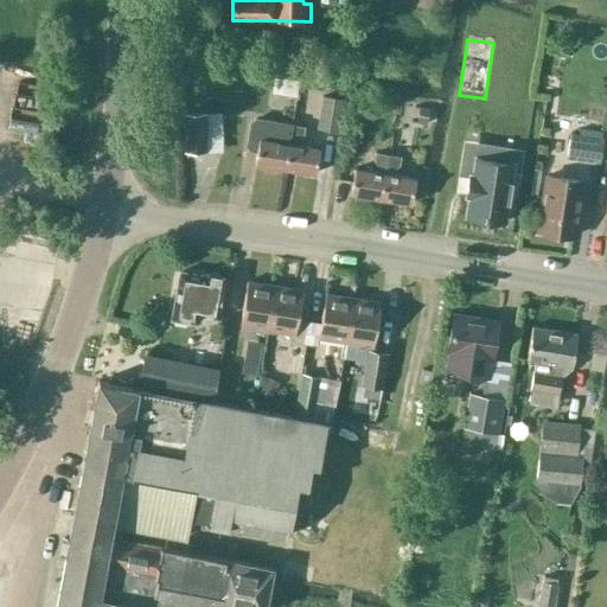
[(272,76),(270,94),(294,96),(295,78),(272,76)]
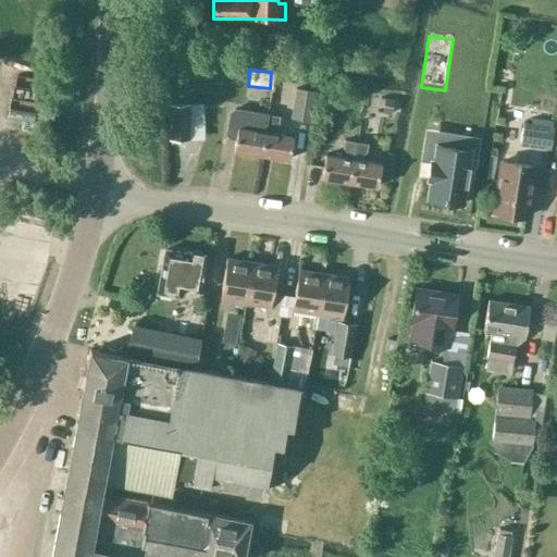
[(292,119),(313,122),(319,91),(296,88),(292,119)]
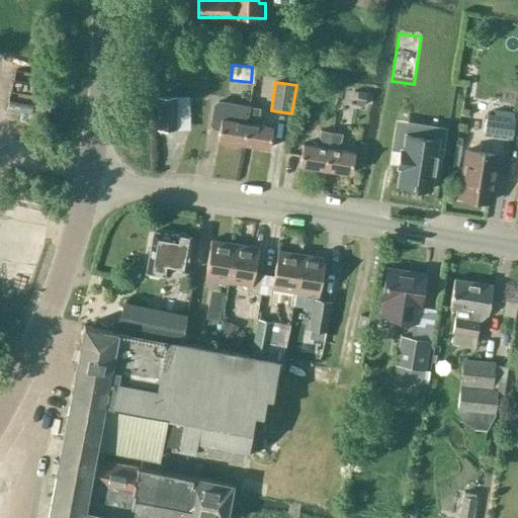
[(355,104),(365,105),(367,92),(357,91),(355,104)]
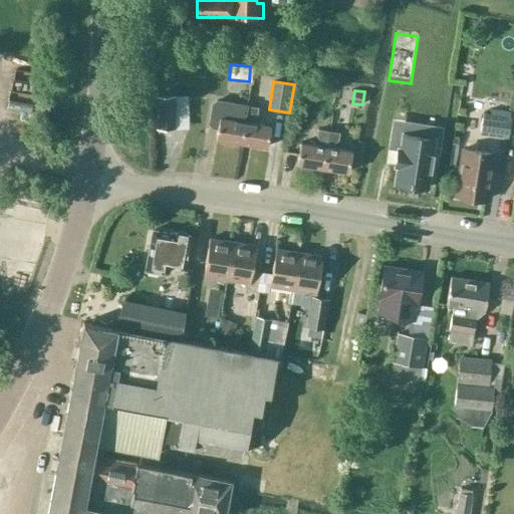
[(175,94),(156,94),(157,127),(176,127),(175,94)]
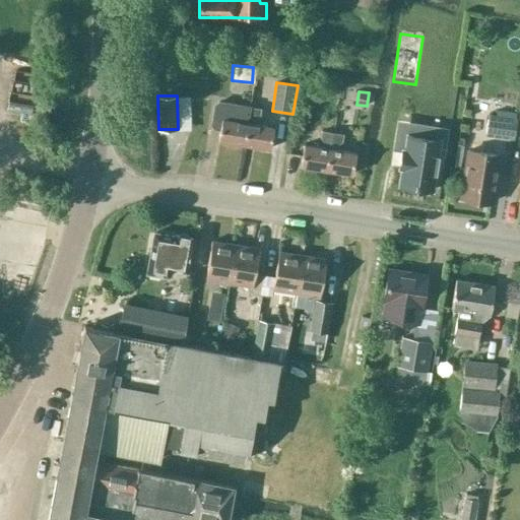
[(218,103),(214,105),(211,124),(214,128),(219,129),(217,141),(244,145),(250,108),(218,103)]
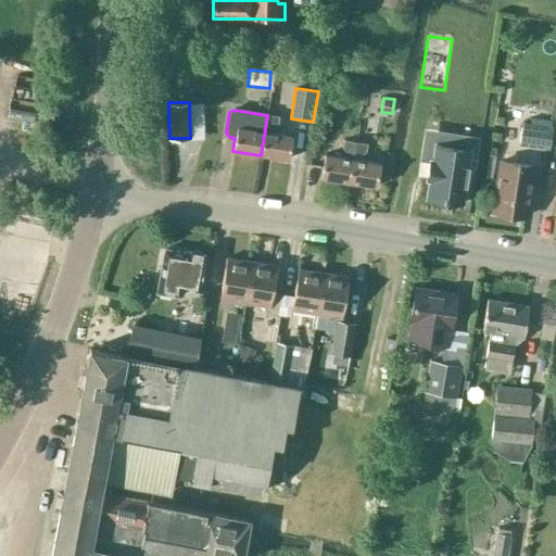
[(270,128),(278,126),(279,116),(267,115),(261,155),(288,160),(292,136),(270,133),(270,128)]
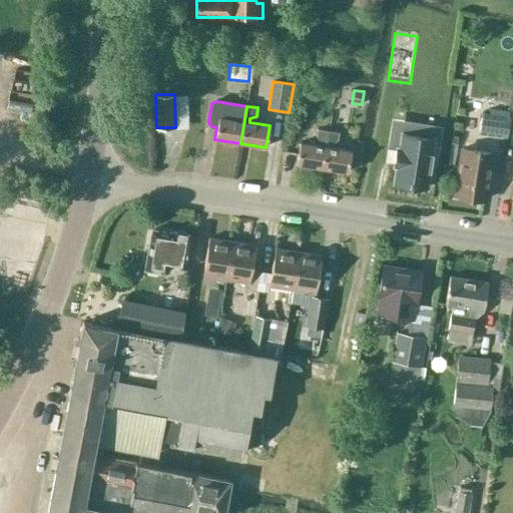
[(479,135),(509,139),(512,116),(509,116),(510,110),(497,108),(496,114),(483,112),(479,135)]
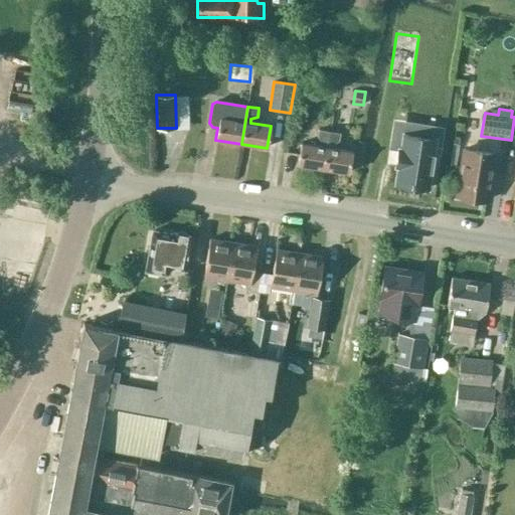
[(397,166),(395,183),(410,185),(410,188),(422,190),(423,187),(427,188),(434,145),(440,145),(442,127),(419,124),(417,136),(402,134),(400,149),(398,148),(395,166),(397,166)]
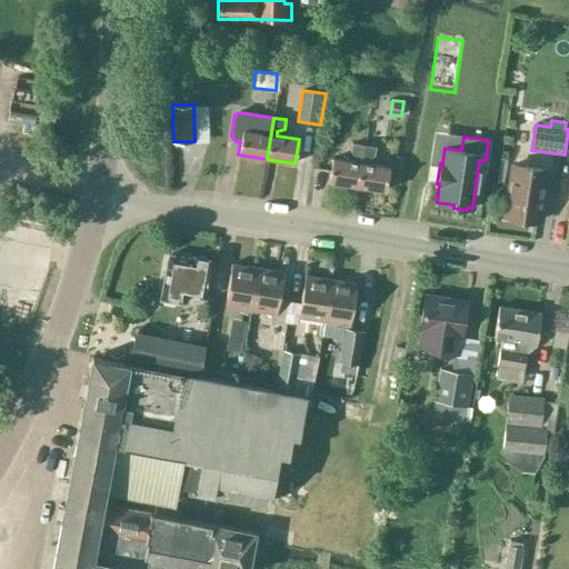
[(357,187),(363,146),(351,143),(350,152),(355,157),(355,161),(332,158),(329,182),(357,187)]
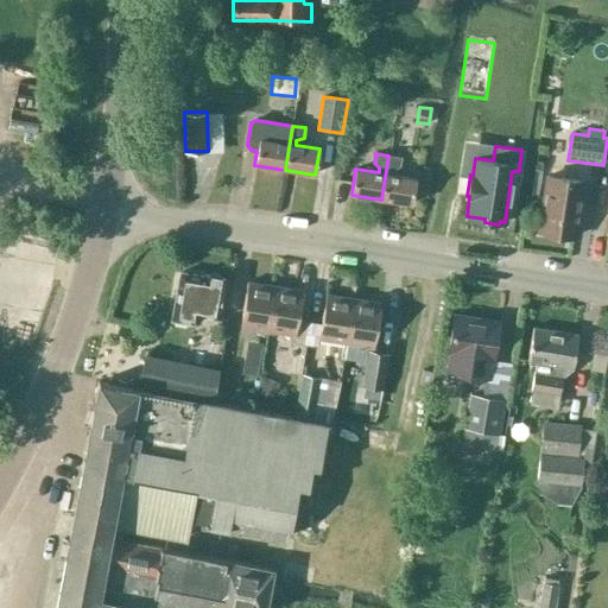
[(401,157),(388,156),(381,200),(411,204),(416,178),(392,175),(393,170),(400,166),(401,157)]
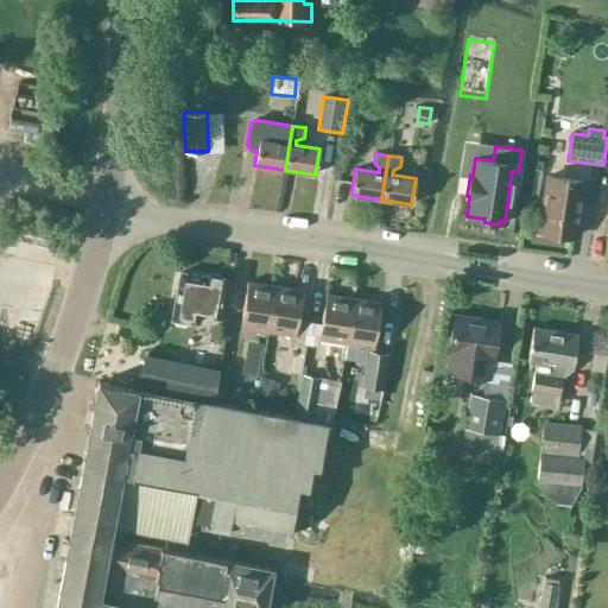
[(582,181),(548,176),(539,232),(574,236),(582,181)]
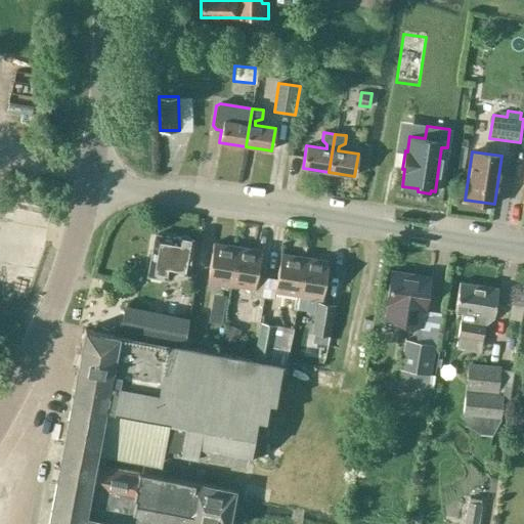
[(173,237),(154,233),(145,277),(170,281),(172,273),(188,276),(194,239),(189,238),(188,236),(181,235),(179,236),(173,237)]
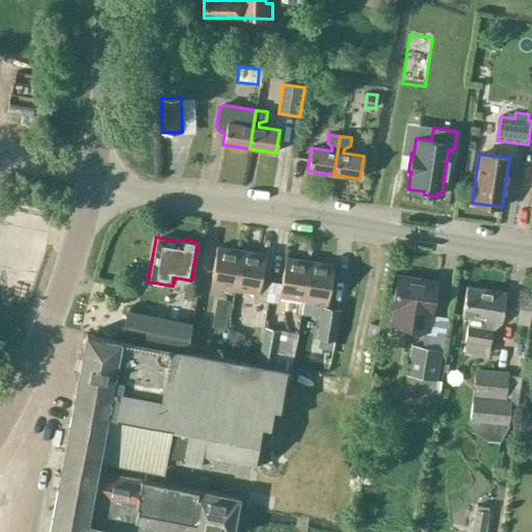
[(240,250),(216,247),(210,287),(234,290),(240,250)]
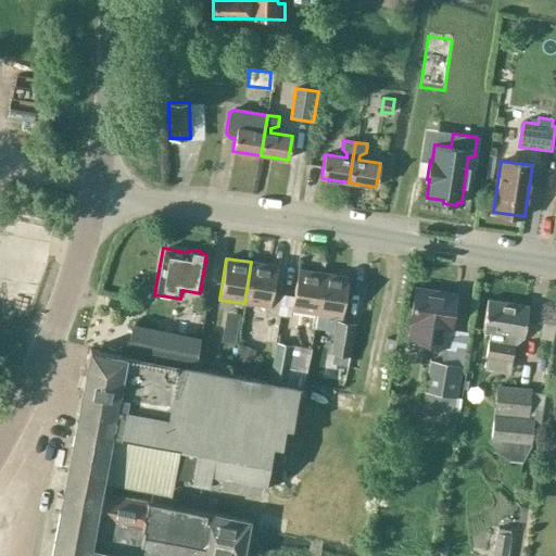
[(279,315),(282,294),(272,292),(276,266),(251,262),(244,303),(269,307),(268,314),(279,315)]
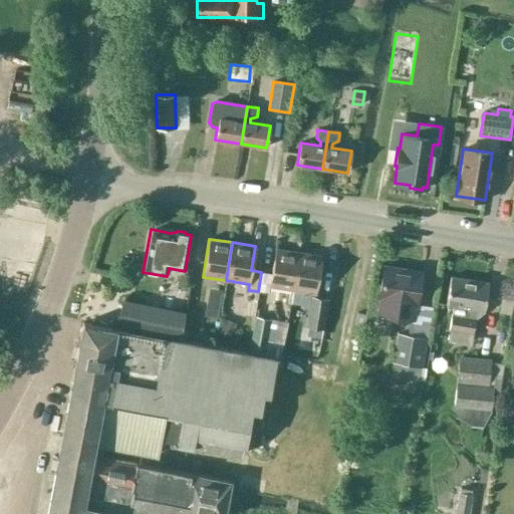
[(271,273),(261,272),(258,291),(268,293),(269,287),(292,291),(298,253),(275,249),(271,273)]
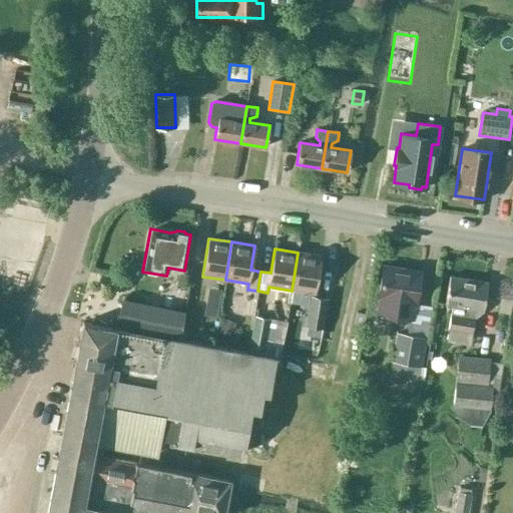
[(298,252),(292,291),(315,294),(321,255),(298,252)]
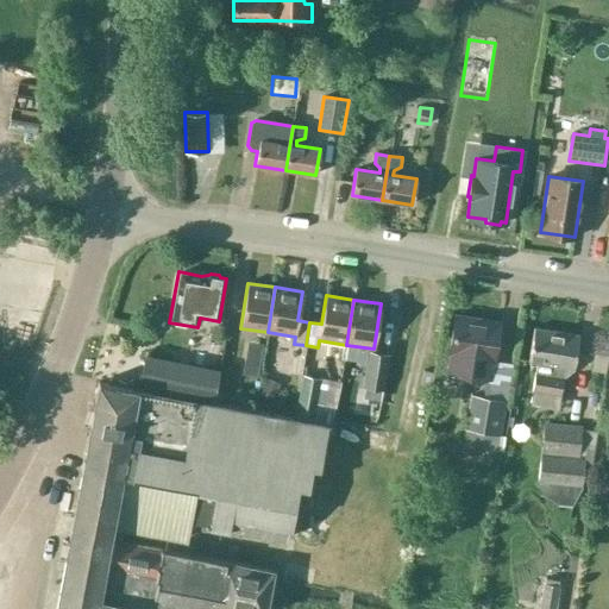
[(449,353),(451,353),(447,372),(491,380),(495,360),(493,360),(498,322),(454,315),(449,353)]
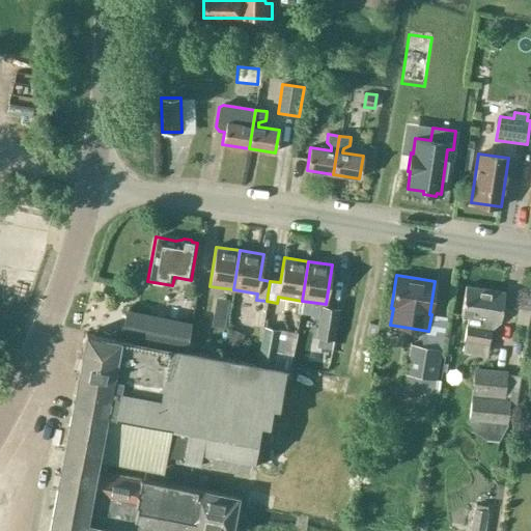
[(504,292),(465,286),(460,315),(468,316),(465,342),(488,345),(493,320),(500,322),(504,292)]
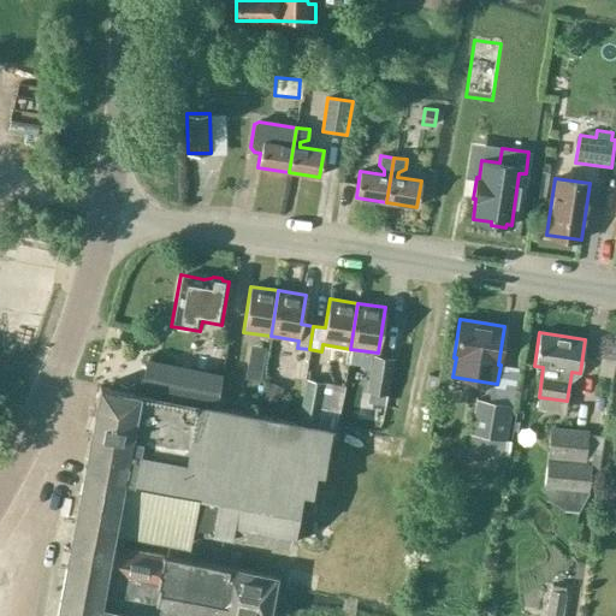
[(260,380),(266,348),(250,345),(244,378),(260,380)]
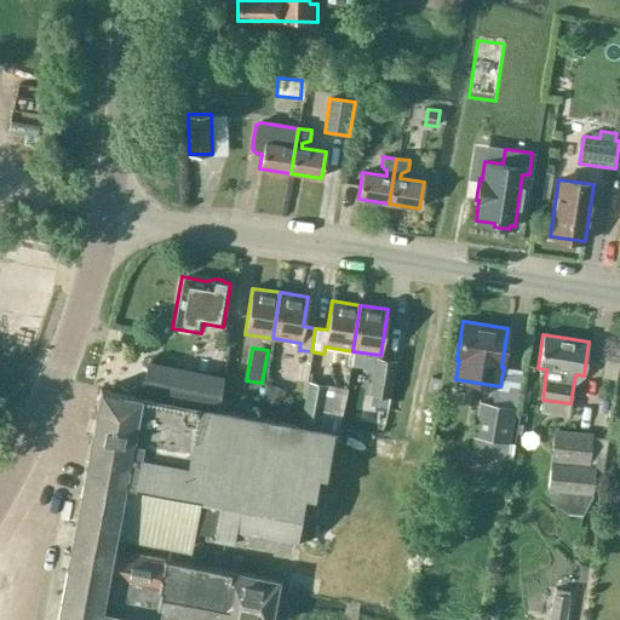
[(286,349),(288,380),(299,380),(298,349),(286,349)]
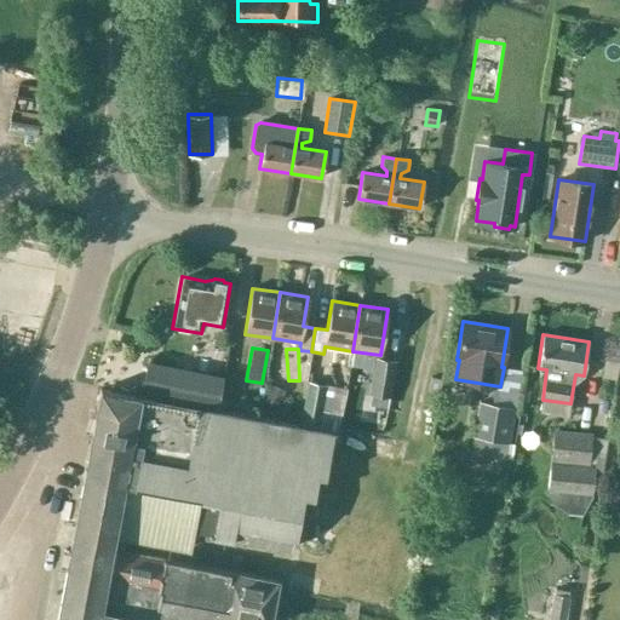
[(371,396),(392,400),(399,360),(377,356),(371,396)]
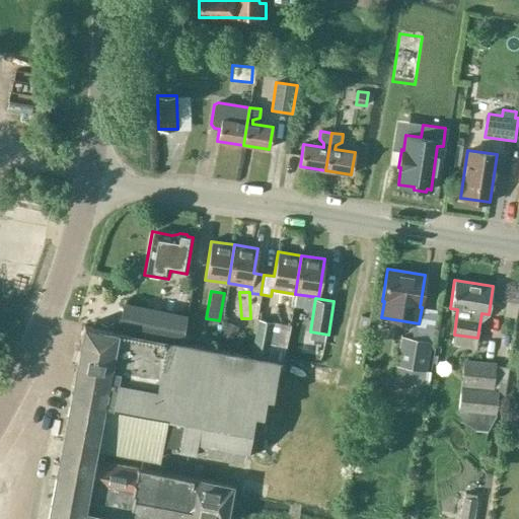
[(178,341),(183,316),(123,304),(118,328),(178,341)]
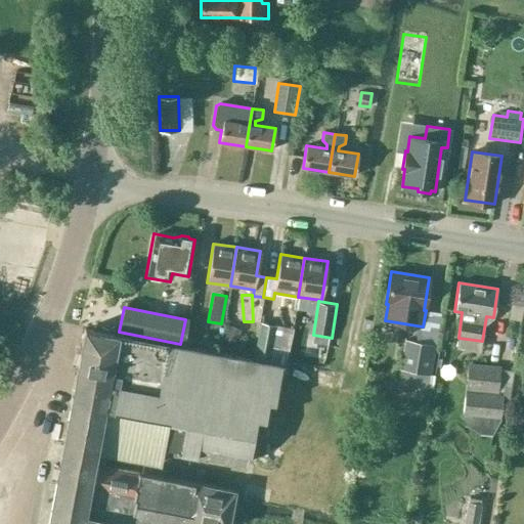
[(276,365),(287,367),(294,329),(261,322),(255,353),(277,358),(276,365)]
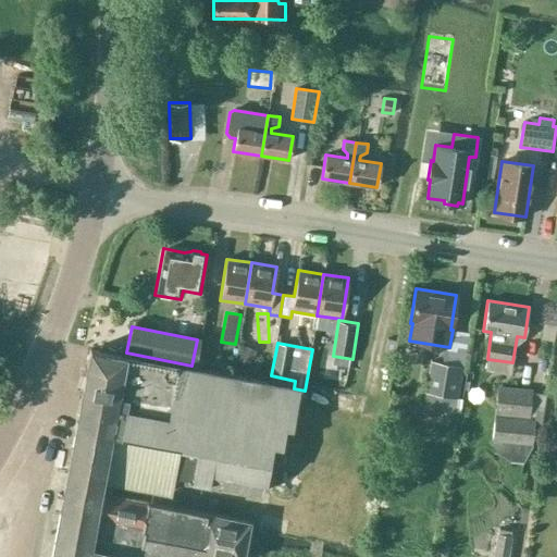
[(249,364),(255,350),(244,346),(238,360),(249,364)]
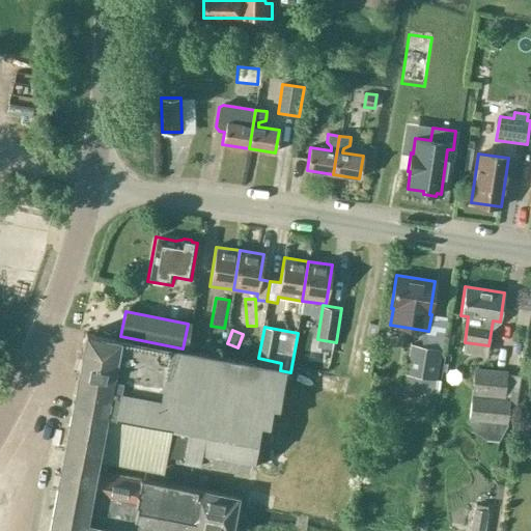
[(85,334),(48,530),(113,530),(114,528),(83,523),(92,472),(95,472),(99,458),(162,471),(165,455),(250,470),(256,439),(266,441),(271,408),(278,409),(284,371),(85,334)]
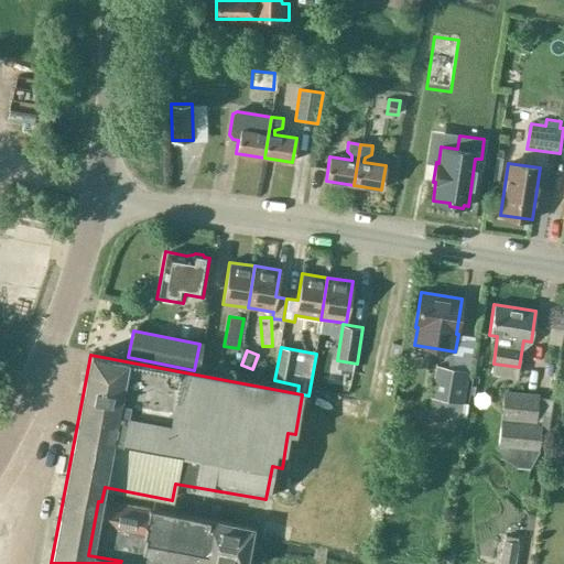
[(337,367),(324,373),(329,384),(344,378),(337,367)]
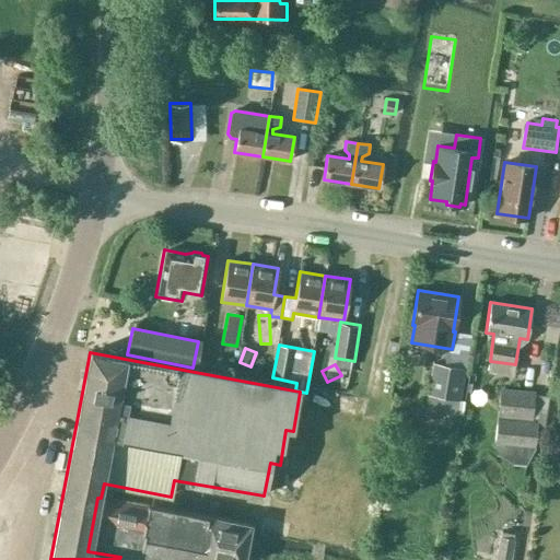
[(461,413),(463,401),(467,370),(431,364),(426,395),(429,396),(427,408),(461,413)]
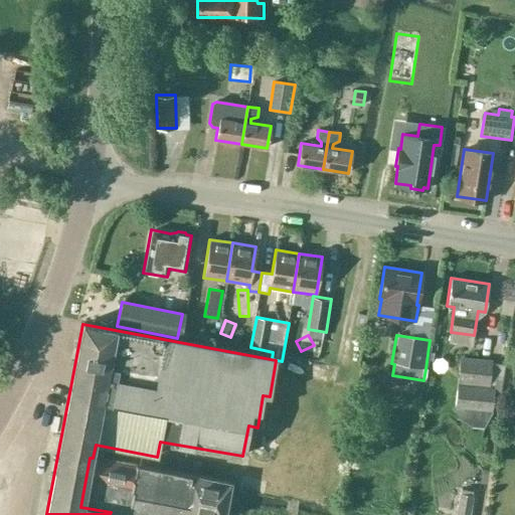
[(446,369),(443,356),(431,359),(433,371),(446,369)]
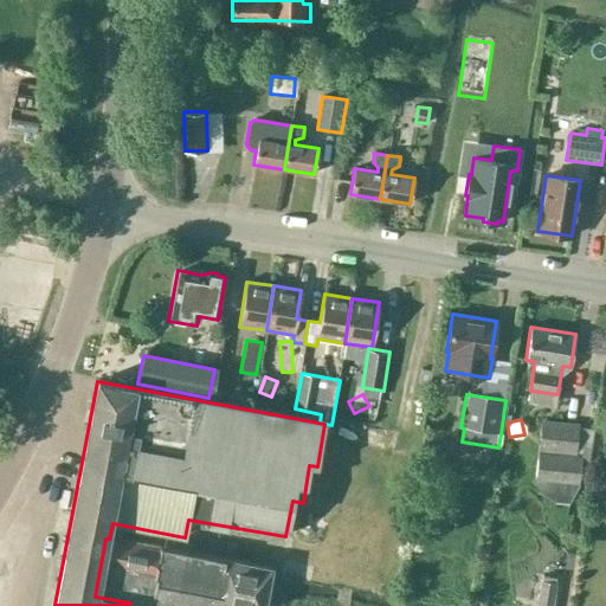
[(571,502),(578,487),(581,456),(587,457),(591,429),(542,424),(535,482),(541,491),(554,501),(571,502)]
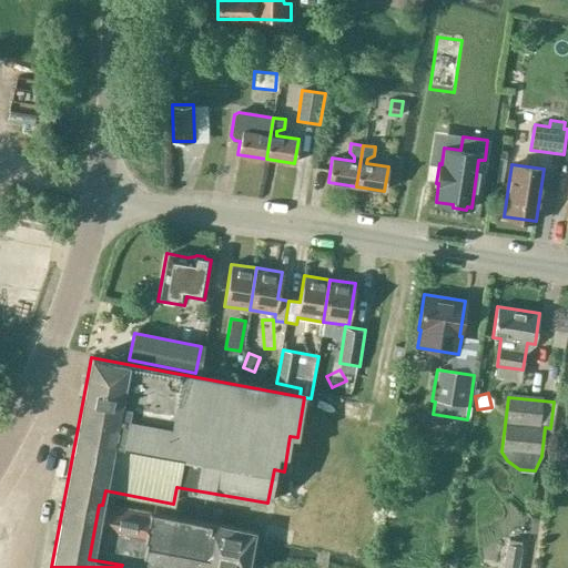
[(149,515),(102,505),(99,505),(89,559),(122,565),(121,567),(202,567),(246,567),(254,531),(149,514),(149,515)]
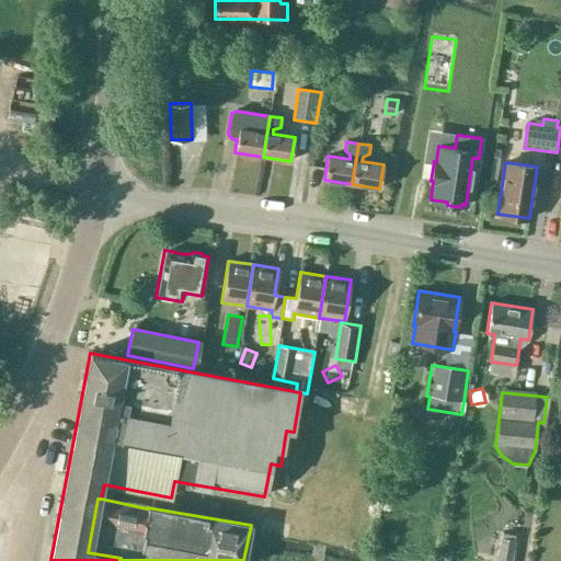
[(497,560),(513,560),(517,540),(502,537),(497,560)]
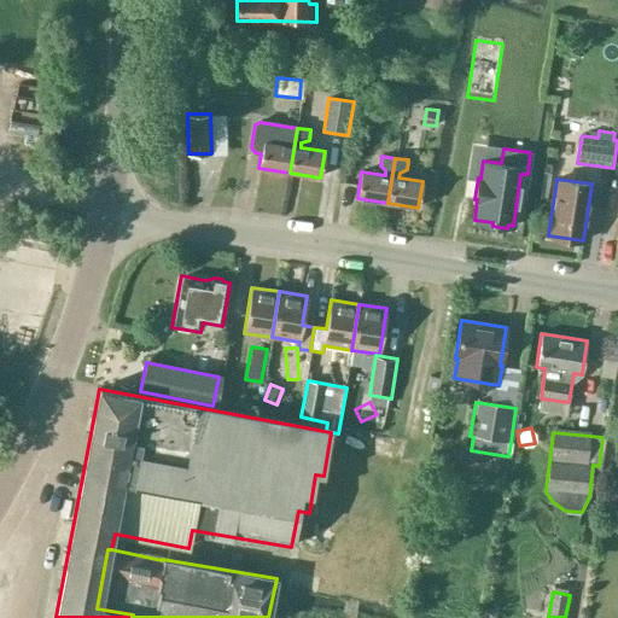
All buildings are outlined.
